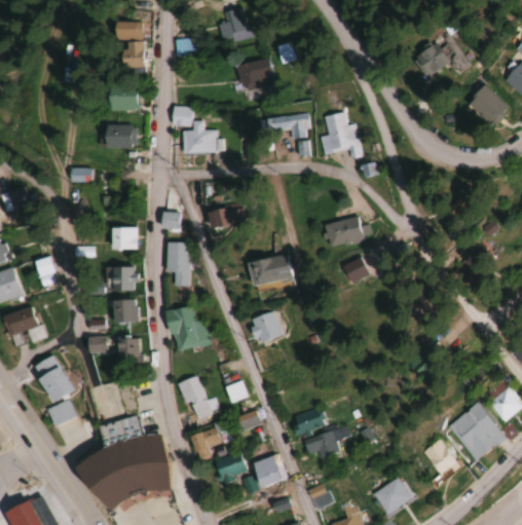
[(220,24),(224,39),(235,36),(236,40),(253,35),(245,6),(227,11),(229,21),(220,24)]
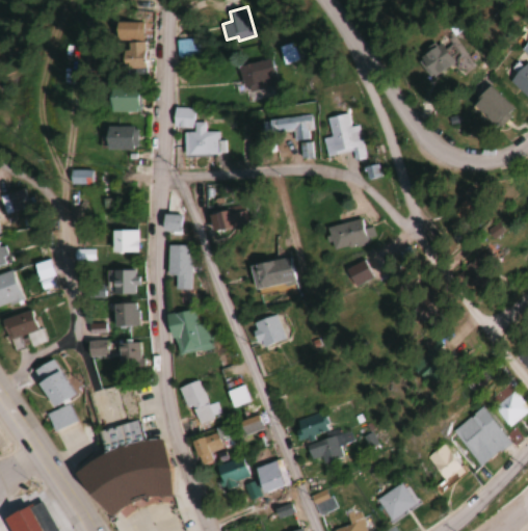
[(146,22),(116,23),(116,40),(124,40),(124,71),(147,71),(146,22)]
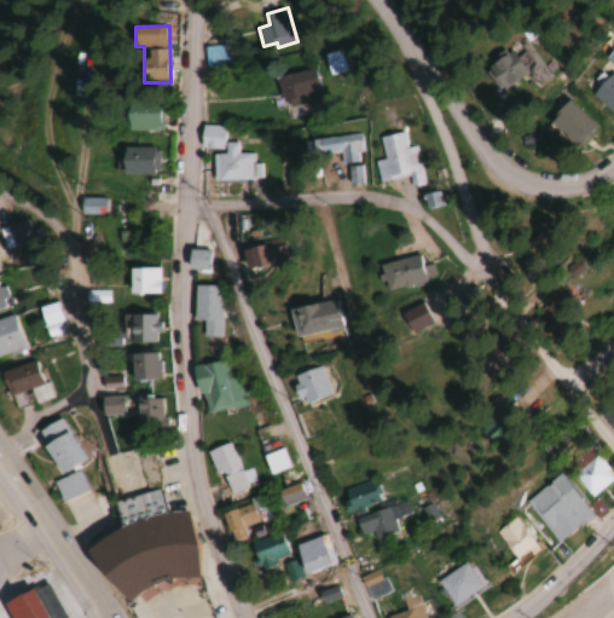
[(232,45),(209,45),(209,65),(232,65),(232,45)]
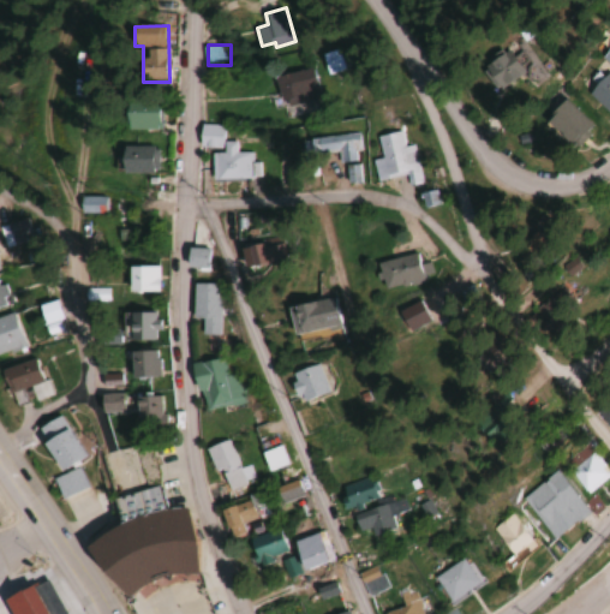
[(324,53),(330,75),(348,69),(342,48),(324,53)]
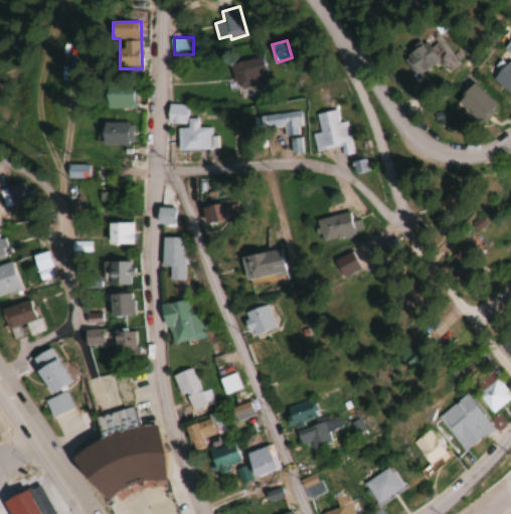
[(438,61),(424,42),(402,56),(414,76),(438,61)]
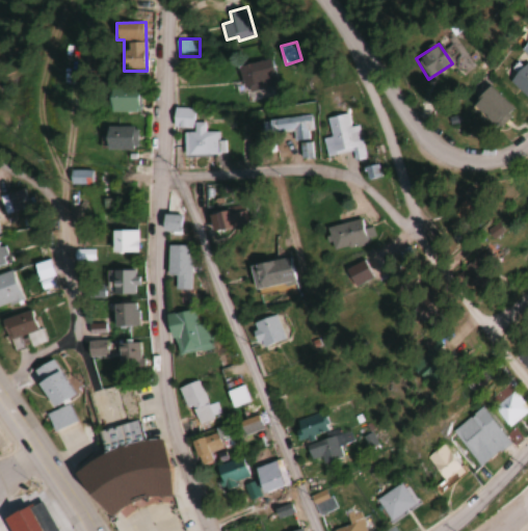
[(282,85),(273,56),(239,67),(248,95),(282,85)]
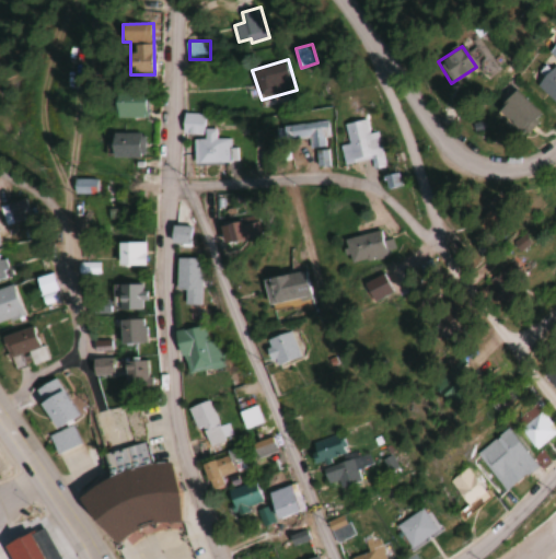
[(555,68),(553,66),(534,84),(555,106),(555,68)]
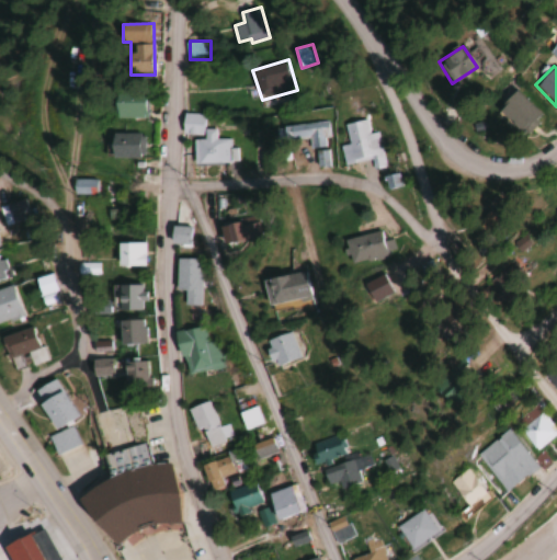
[(502,102),(526,129),(541,116),(516,91),(502,102)]
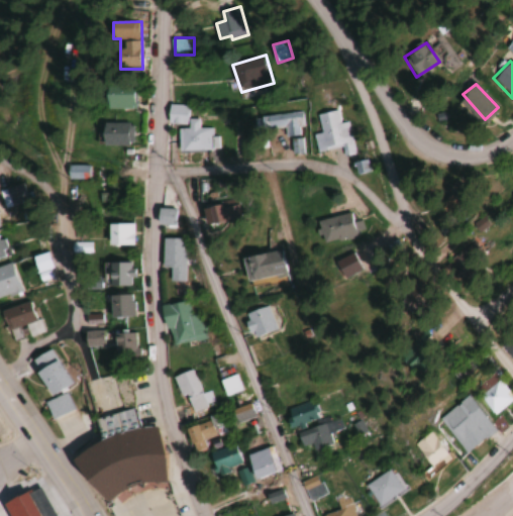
[(133,87),(105,87),(105,110),(133,110),(133,87)]
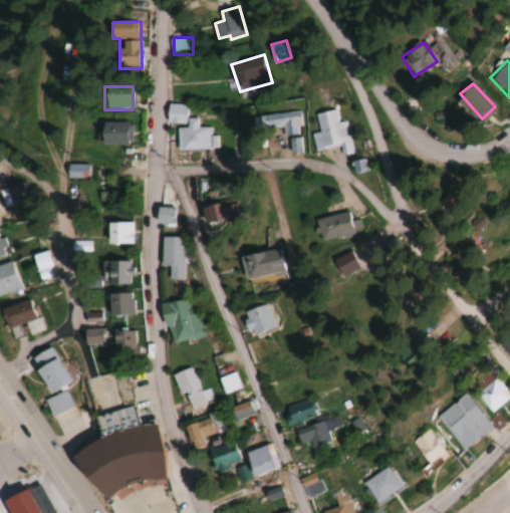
[(221,150),(220,135),(215,135),(215,126),(200,126),(200,117),(191,117),(190,103),(170,104),(170,125),(180,124),(180,150),(221,150)]
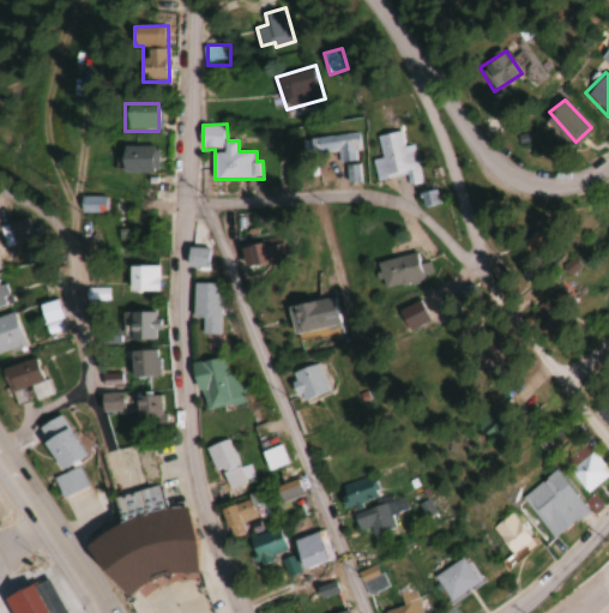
[(421,143),(406,145),(405,131),(380,134),(383,152),(375,154),(379,179),(414,174),(415,185),(427,184),(421,143)]
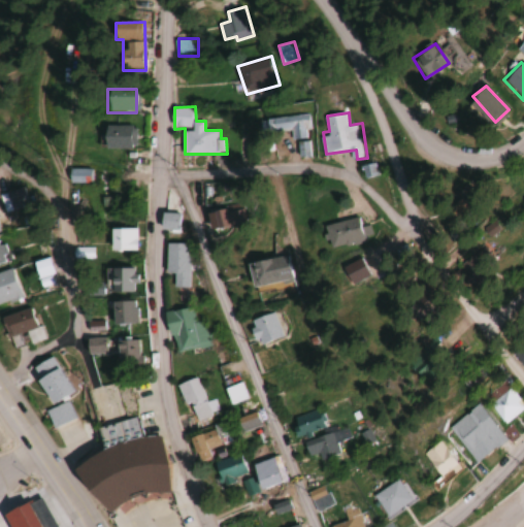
[(269,131),(297,128),(297,138),(314,136),(312,113),(267,118),(269,131)]
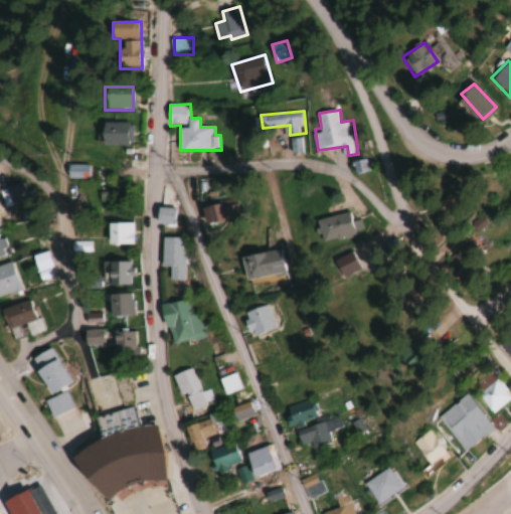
[(103,146),(135,146),(135,123),(103,123),(103,146)]
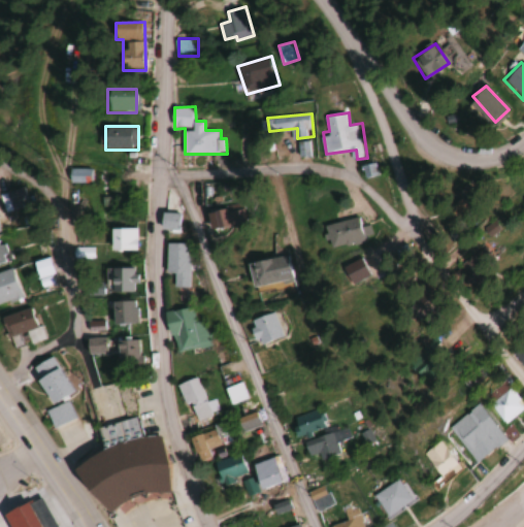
[(73,183),(94,183),(94,168),(73,168),(73,183)]
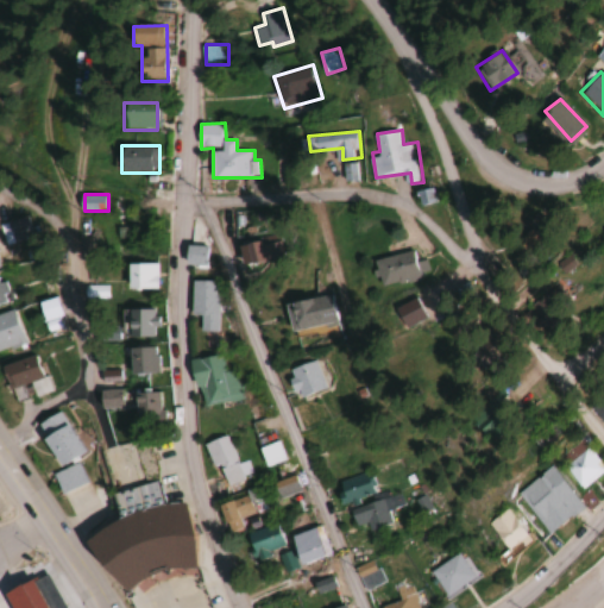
[(38,236),(30,214),(7,224),(16,245),(38,236)]
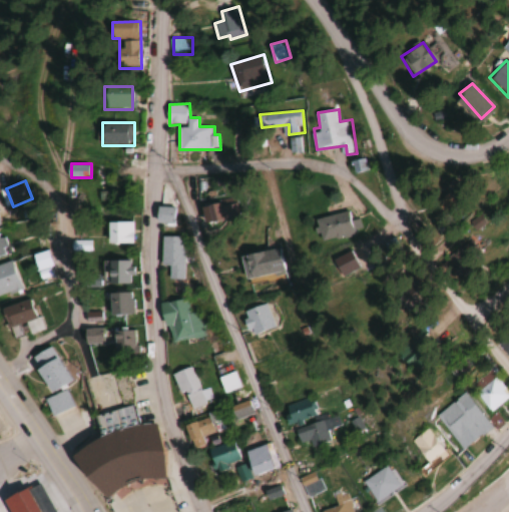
[(207,206),(212,223),(226,219),(221,202),(207,206)]
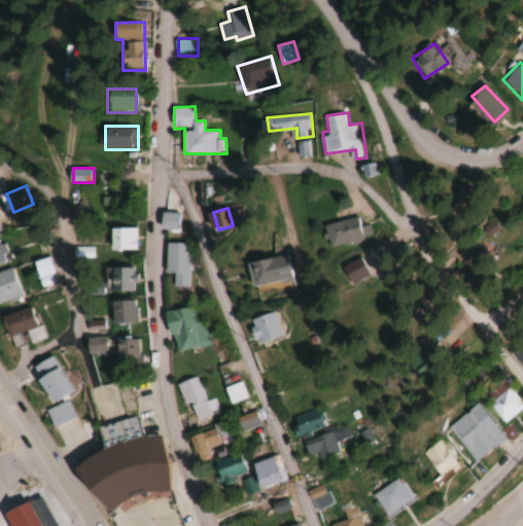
[(369,225),(361,226),(358,217),(322,225),(327,249),(373,239),(369,225)]
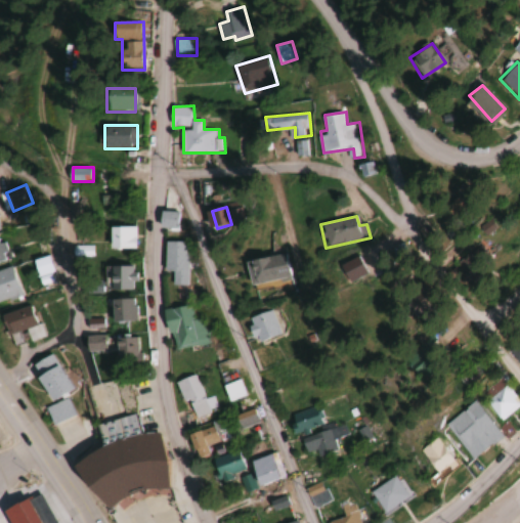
[(112,225),(112,249),(138,249),(138,225),(112,225)]
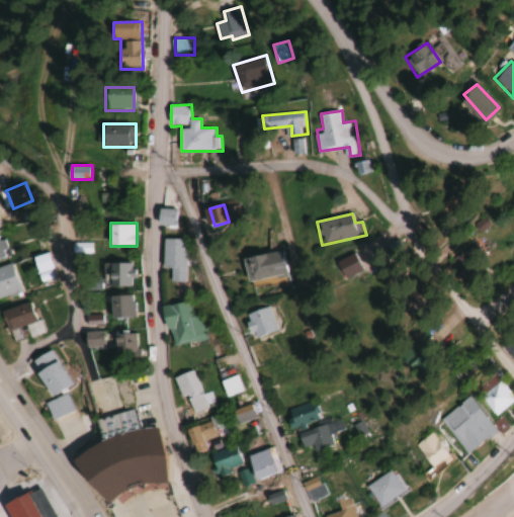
[(5,235),(0,236),(0,258),(11,256),(5,235)]
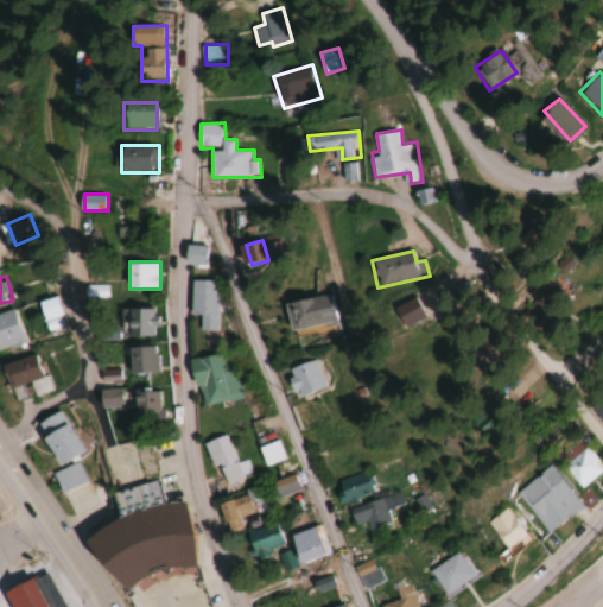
[(195,314),(203,315),(203,330),(222,330),(222,279),(195,279),(195,314)]
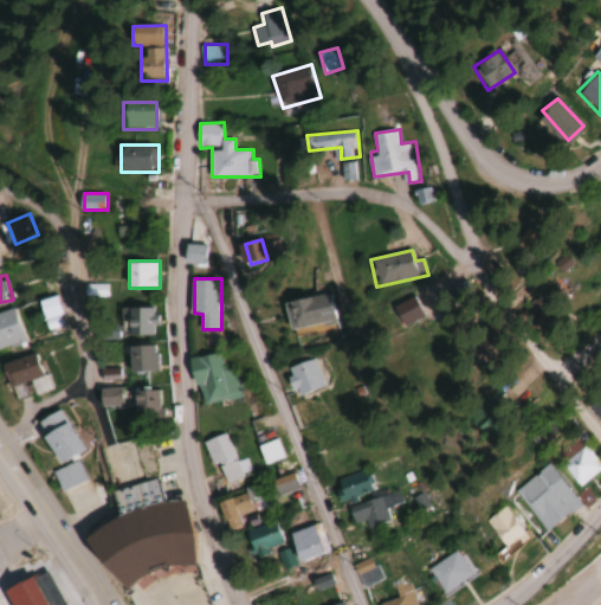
[(572,298),(551,281),(522,313),(542,330),(572,298)]
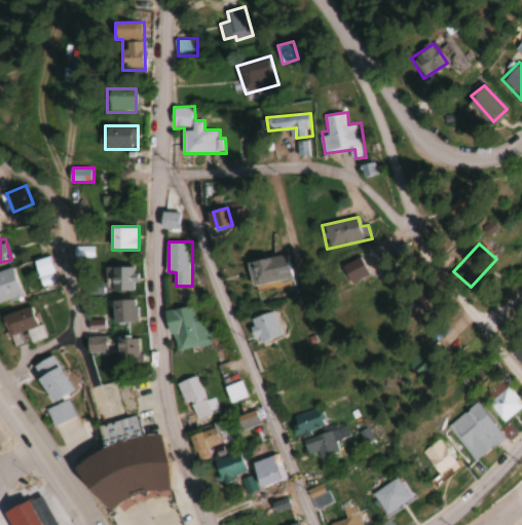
[(288,255),(247,262),(251,287),(293,279),(288,255)]
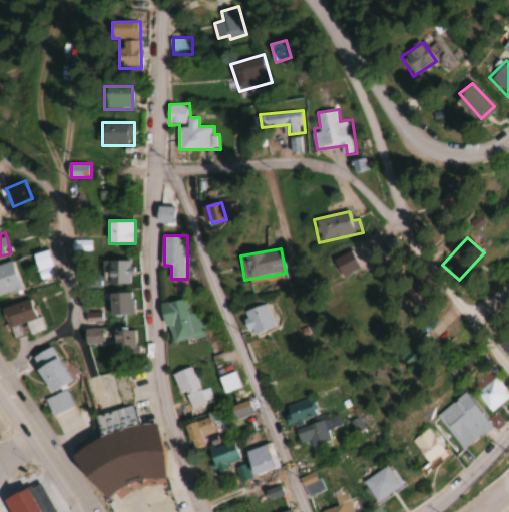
[(107,261),(107,283),(132,283),(132,261),(107,261)]
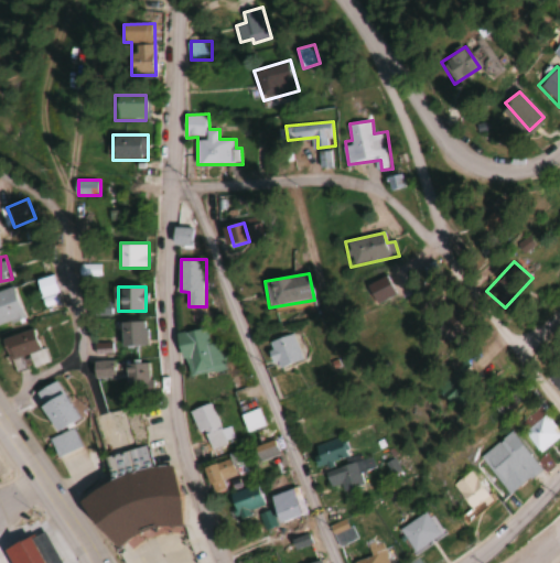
[(0,291),(0,324),(24,318),(17,288),(0,291)]
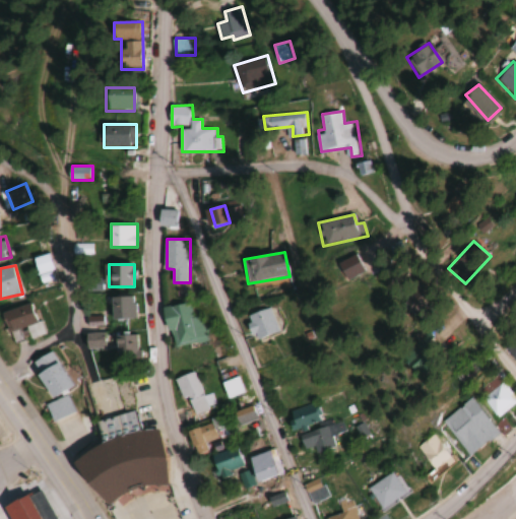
[(114,319),(138,318),(137,296),(113,297),(114,319)]
